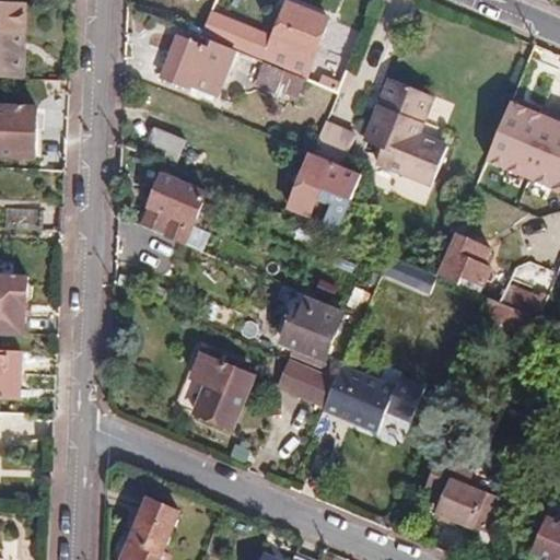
[(213,0),(193,0),(182,27),(199,35),(213,0)]
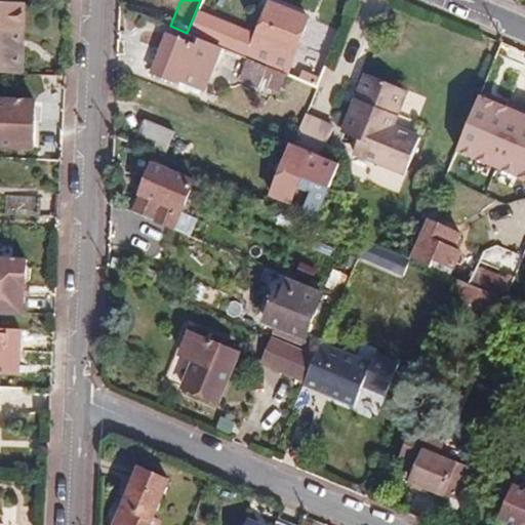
[(21,31),(25,31),(67,40),(68,19),(25,10),(26,3),(0,2),(0,72),(21,74),(21,31)]
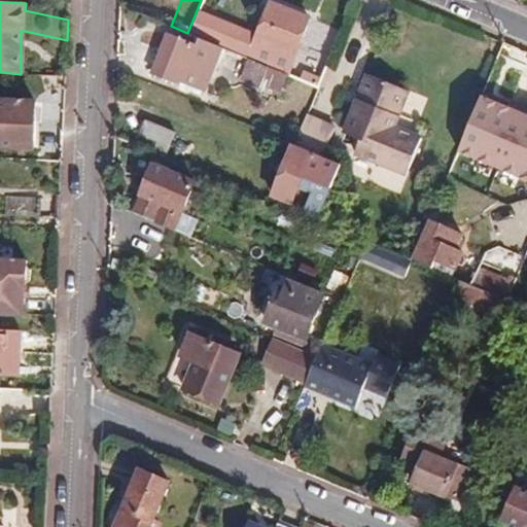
[(199,12),(189,34),(200,38),(222,47),(249,59),(269,67),(288,75),(290,75),(313,21),(275,4),(260,40),(199,12)]
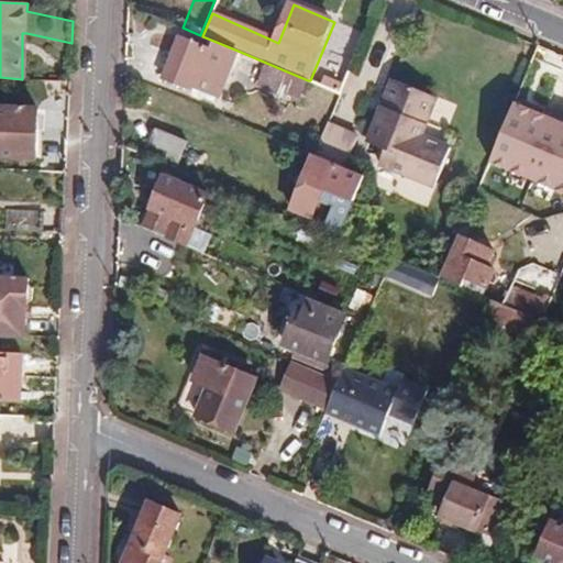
[(195,89),(218,99),(238,51),(213,41),(210,47),(180,36),(163,80),(194,92),(195,89)]
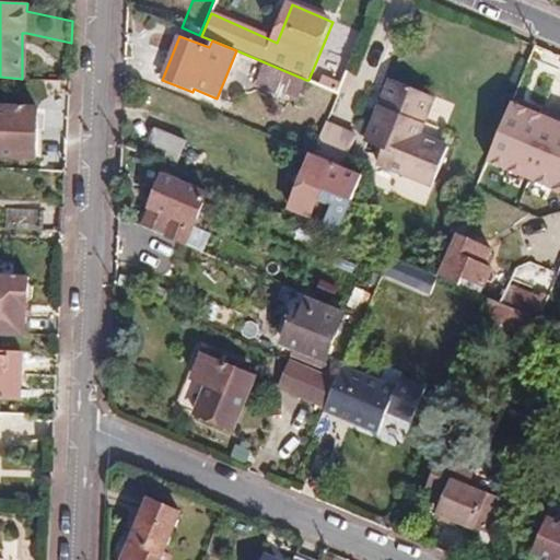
[(257,59),(236,57),(234,72),(255,76),(257,59)]
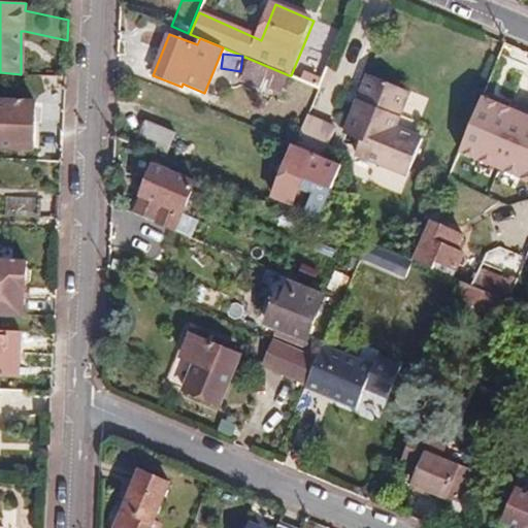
[(240,81),(259,89),(260,87),(269,67),(250,59),(240,81)]
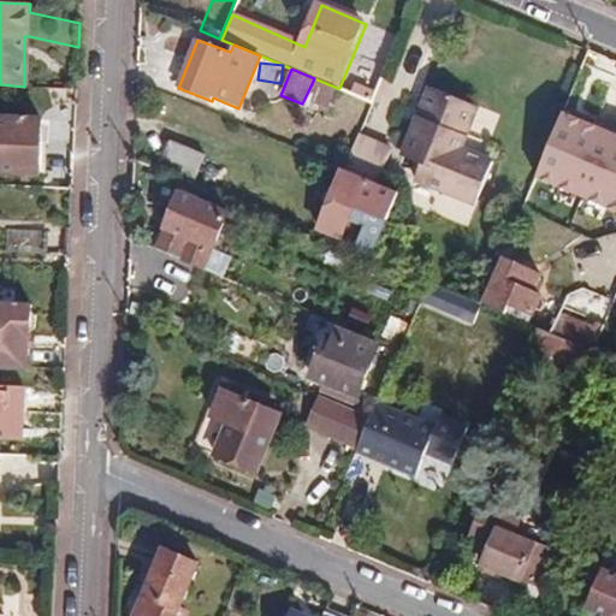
[(303,101),(327,111),(337,88),(314,78),(303,101)]
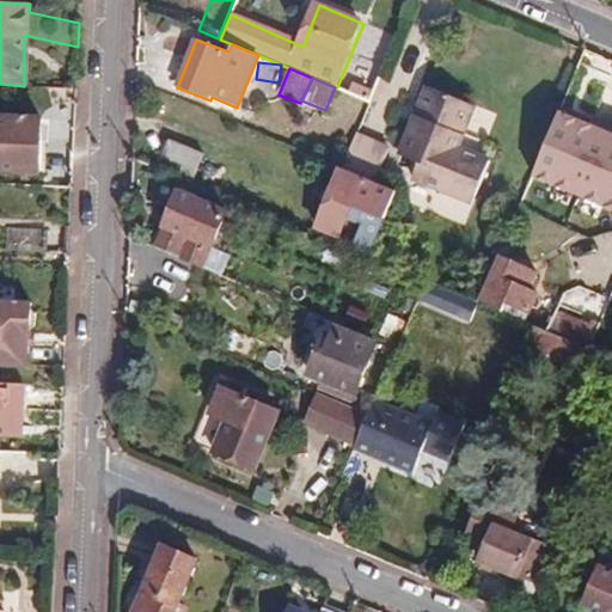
[(414,181),(470,203),(488,160),(457,147),(473,105),(429,87),(402,153),(422,161),(414,181)]
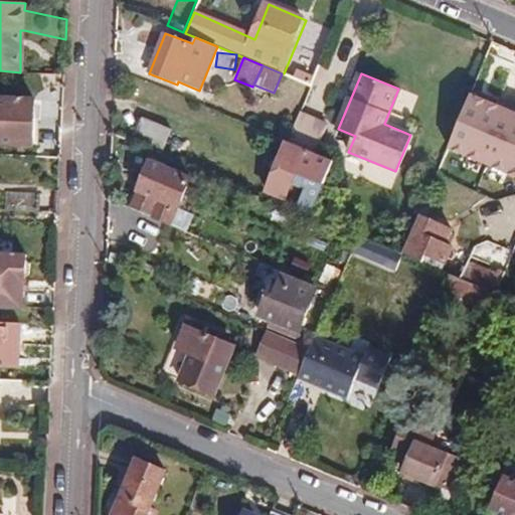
[(514,112),(471,94),(449,147),(514,173),(514,112)]
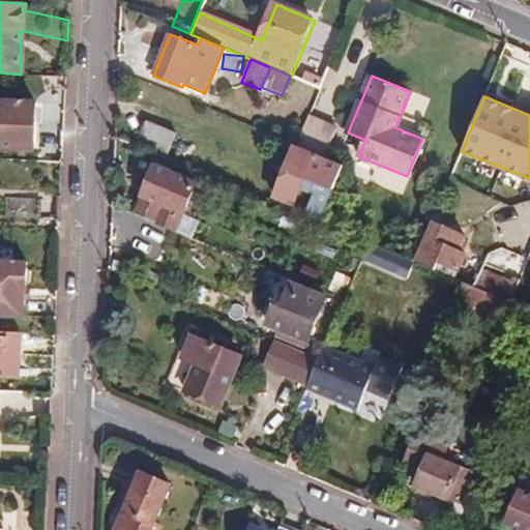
[(0,148),(35,150),(37,104),(1,102),(1,106),(0,105),(0,148)]
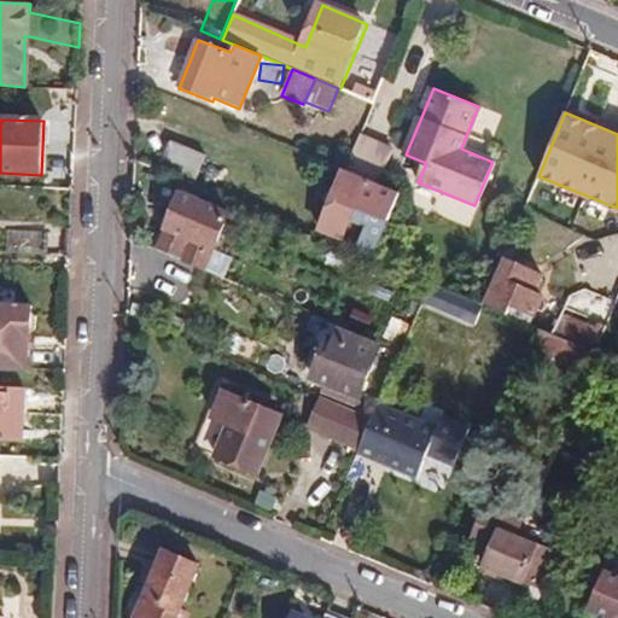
[(394,150),(357,134),(343,168),(379,184),(394,150)]
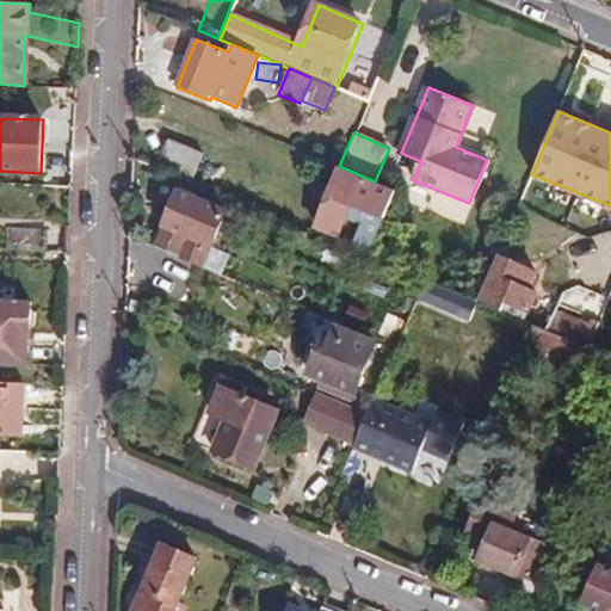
[(159,167),(193,181),(205,155),(170,140),(159,167)]
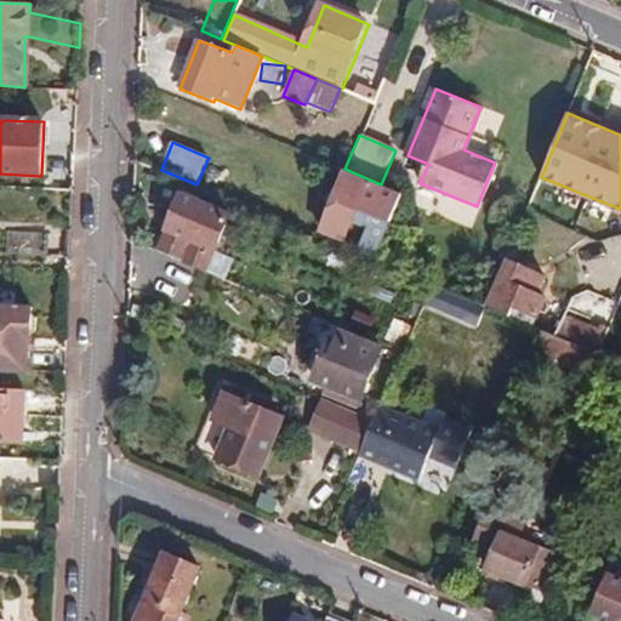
[(391,221),(402,193),(381,184),(345,169),(319,231),(345,240),(359,208),(391,221)]
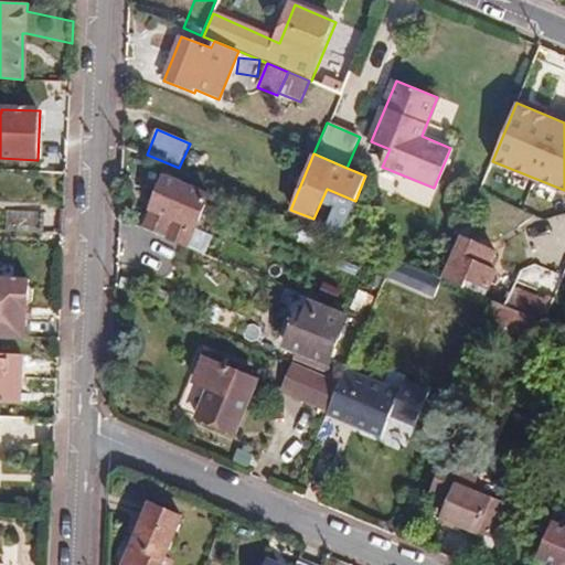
[(211,196),(167,178),(145,228),(189,247),(205,255),(213,236),(196,230),(200,223),(208,205),(211,196)]
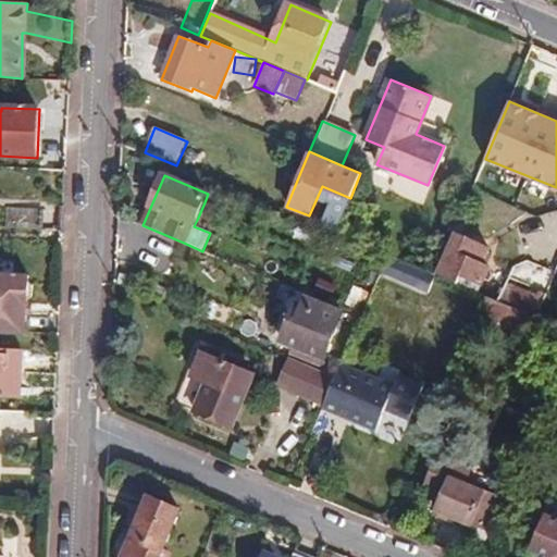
[(208,225),(215,208),(205,202),(197,220),(208,225)]
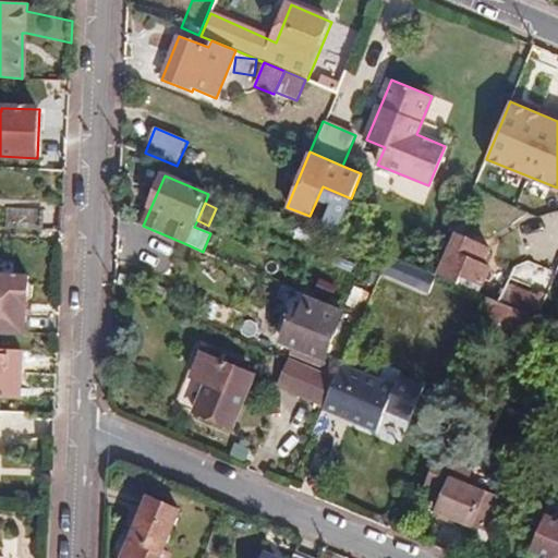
[(7,229),(41,230),(43,210),(8,209),(7,229)]
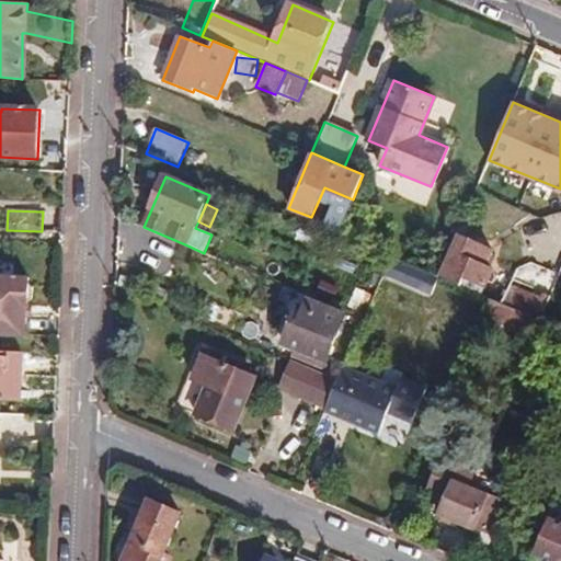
[(335,210),(328,230),(339,235),(346,215),(335,210)]
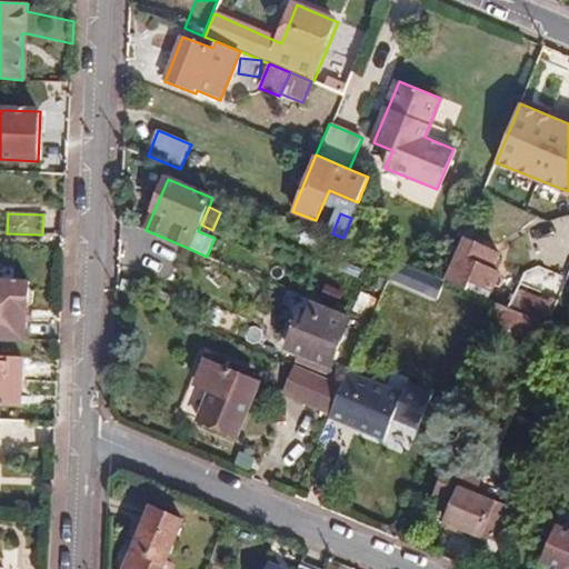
[(463,236),(445,281),(466,290),(469,282),(493,293),(502,272),(495,269),(501,252),(463,236)]
